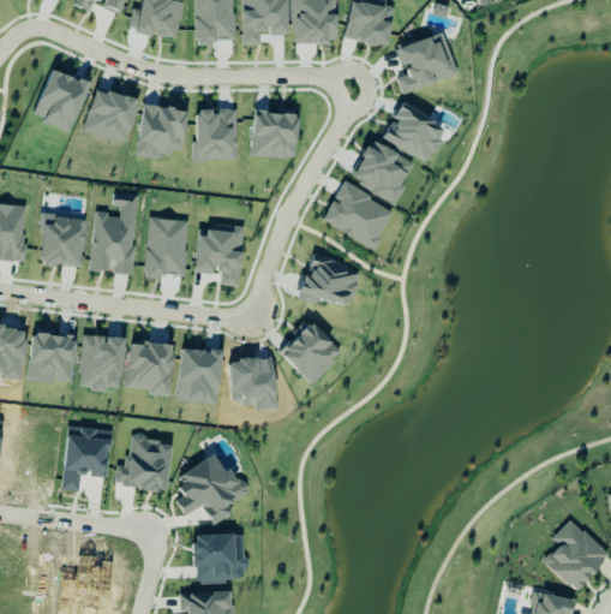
[(78,0),(76,7),(91,12),(95,0),(101,0),(105,1),(103,6),(121,12),(125,0),(78,0)]
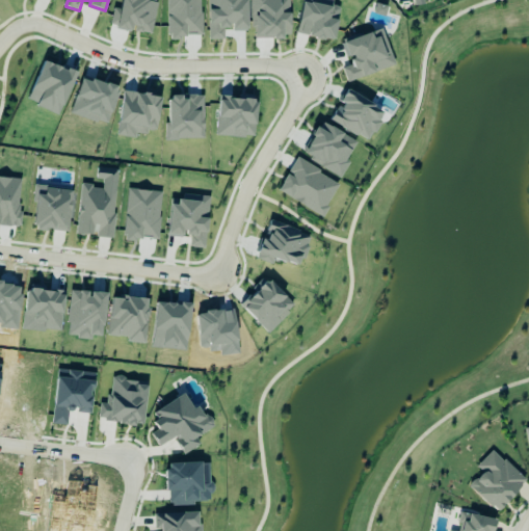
[(203,32),(202,0),(168,0),(169,38),(187,38),(187,32),(203,32)]
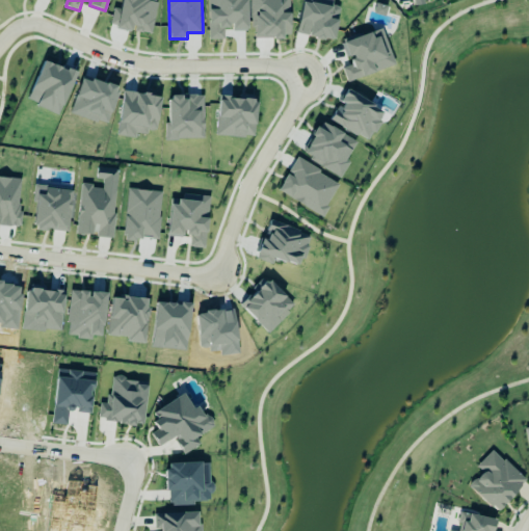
[(209,0),(209,40),(223,38),(223,28),(248,28),(247,0),(209,0)]
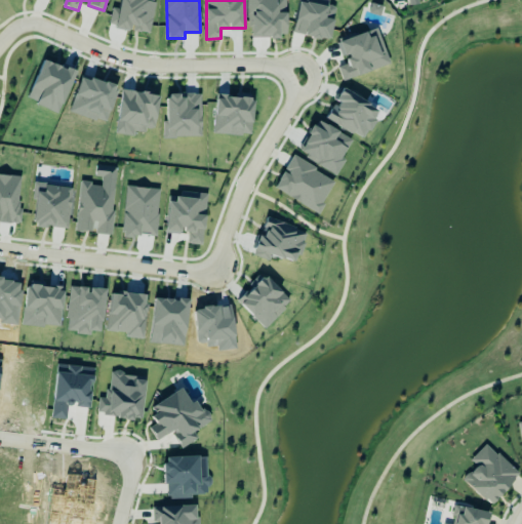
[(250,0),(251,36),(288,36),(287,0),(250,0)]
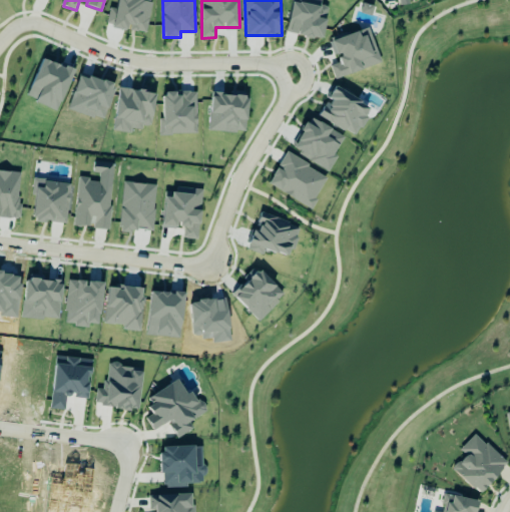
[(337,78),(382,62),(370,27),(333,40),(338,54),(340,54),(343,61),(332,65),(337,78)]
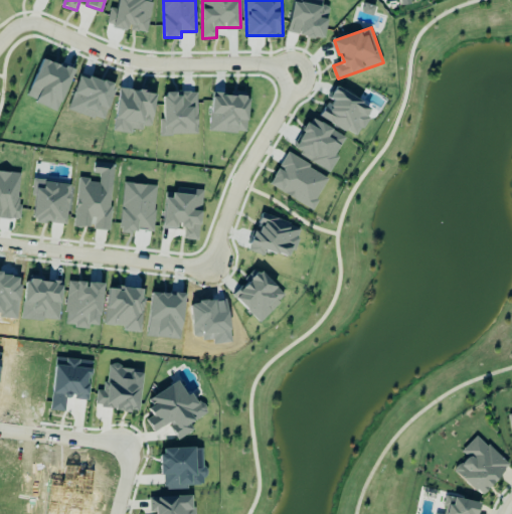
[(374,107),(336,88),(331,98),(332,98),(322,117),(359,136),(374,107)]
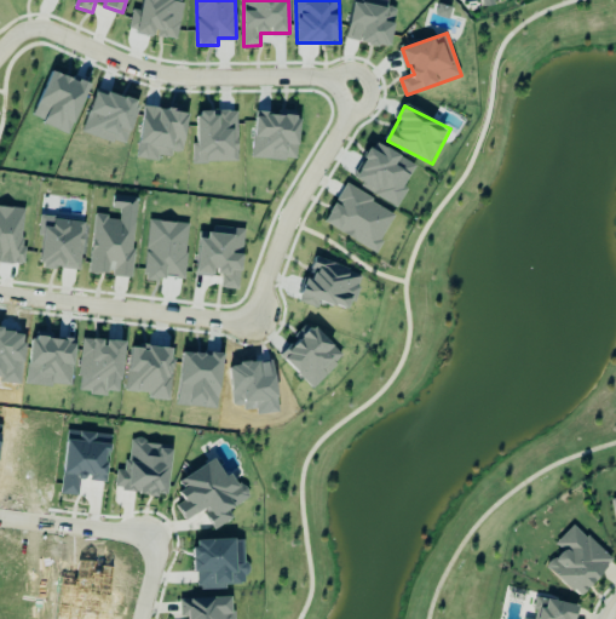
[(239,110),(196,112),(197,161),(239,161),(239,110)]
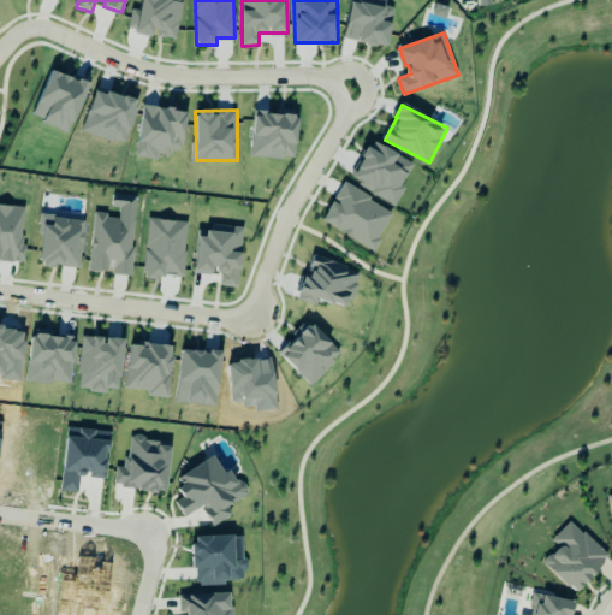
[(396,212),(344,183),(322,222),(374,250),(396,212)]
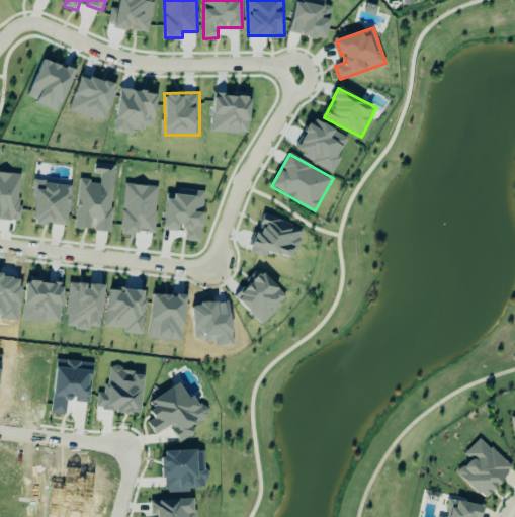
[(110,231),(115,183),(80,180),(76,228),(110,231)]
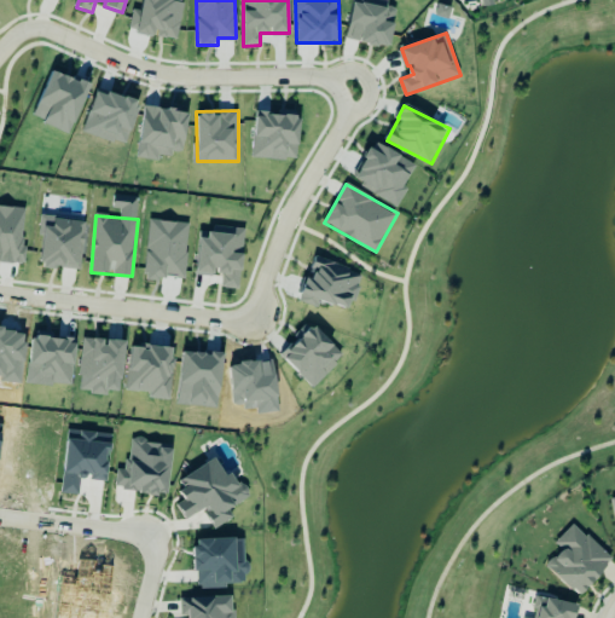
[(86,219),(42,217),(39,266),(82,269),(86,219)]
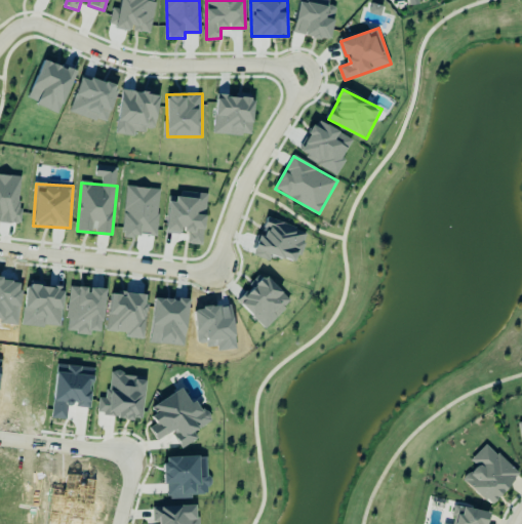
[(208,194),(198,193),(197,199),(171,196),(167,233),(182,234),(182,231),(190,231),(188,243),(203,244),(208,194)]
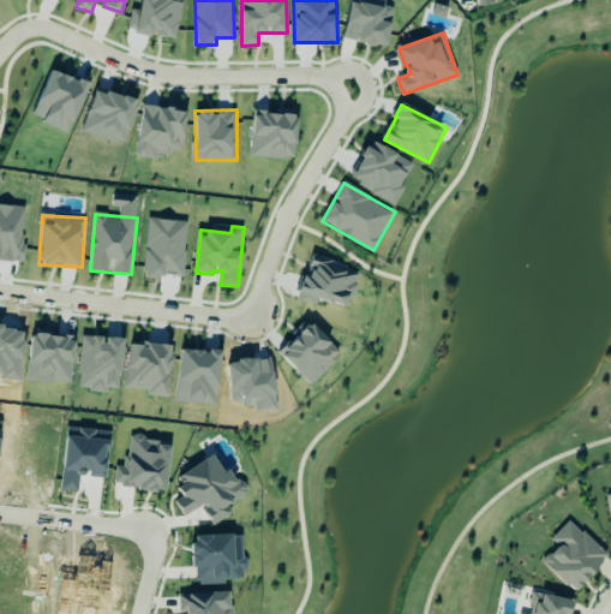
[(353,304),(357,264),(311,261),(310,275),(301,275),(299,302),(317,303),(317,302),(353,304)]
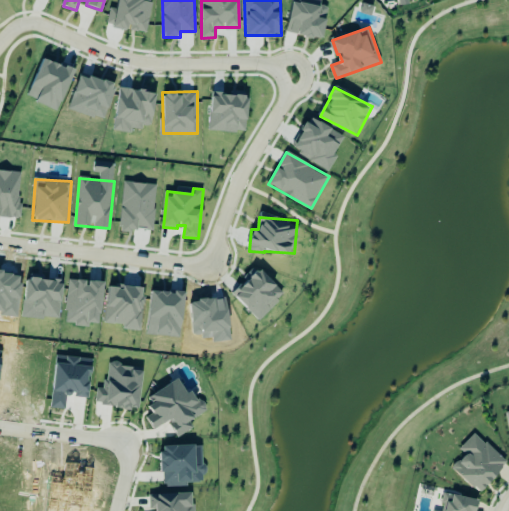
[(103,282),(87,280),(69,279),(65,322),(98,326),(103,282)]
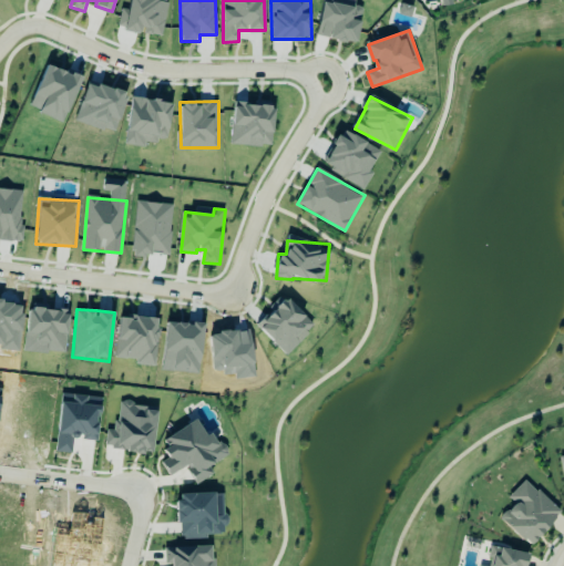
[(116,357),(139,359),(137,364),(155,366),(160,318),(134,316),(134,318),(120,317),(116,357)]
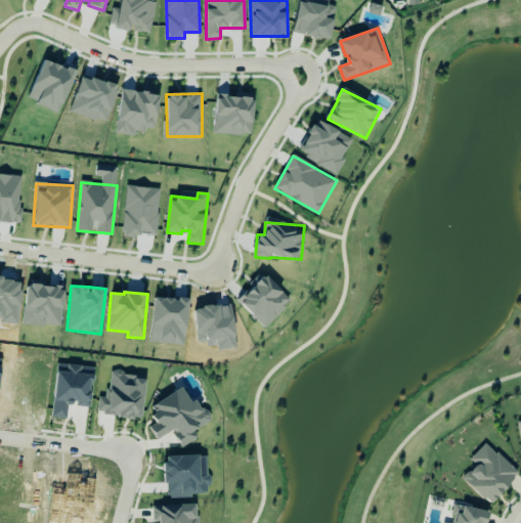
[(146,377),(111,373),(109,398),(99,397),(97,413),(142,419),(146,377)]
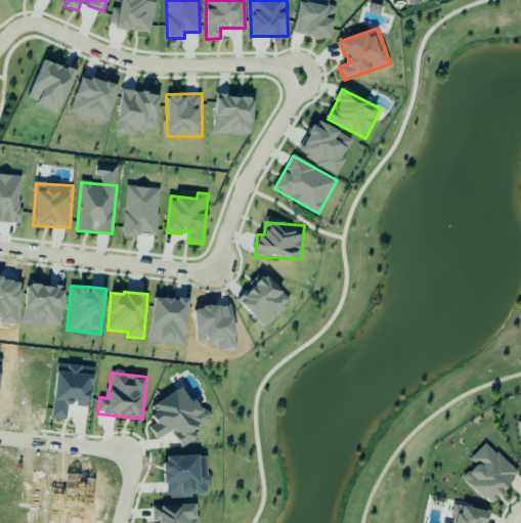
[(158,439),(173,430),(183,446),(199,437),(194,431),(211,421),(198,398),(190,402),(182,388),(149,407),(159,422),(150,427),(158,439)]
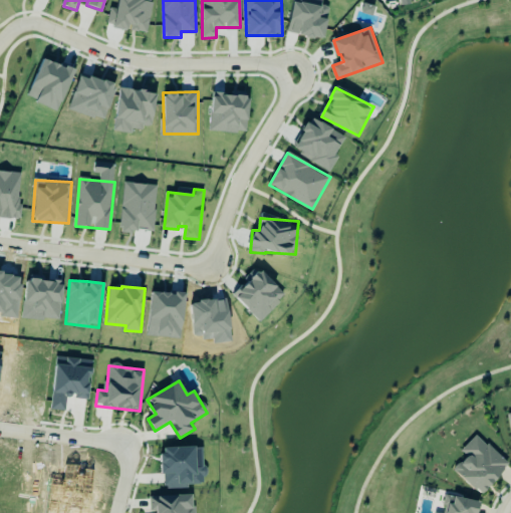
[(510,465),(478,434),(462,450),(468,456),(454,470),(481,495),(510,465)]
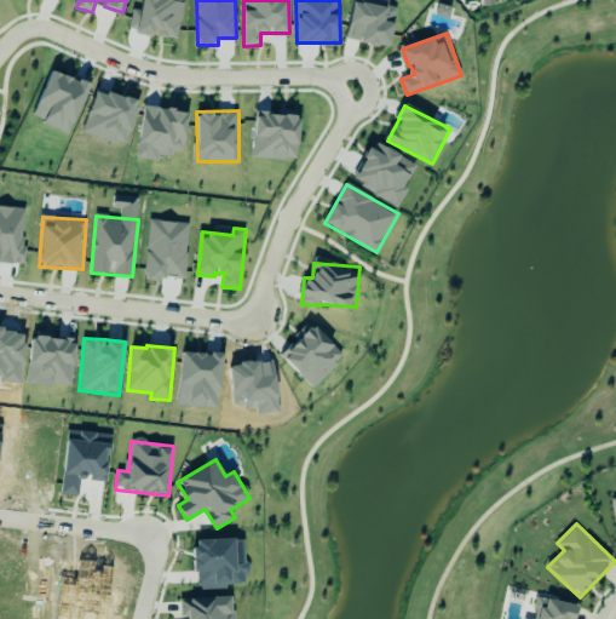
[(246,538),(196,539),(197,588),(246,586),(246,538)]
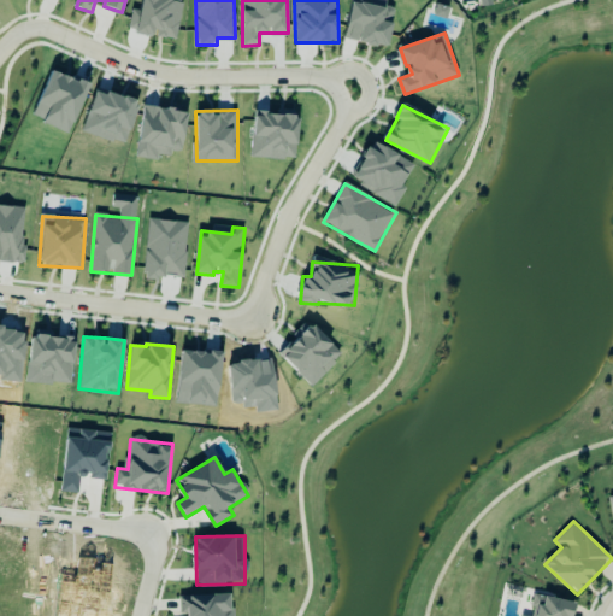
[(180,596),(181,615),(189,615),(188,615),(234,615),(233,593),(180,596)]
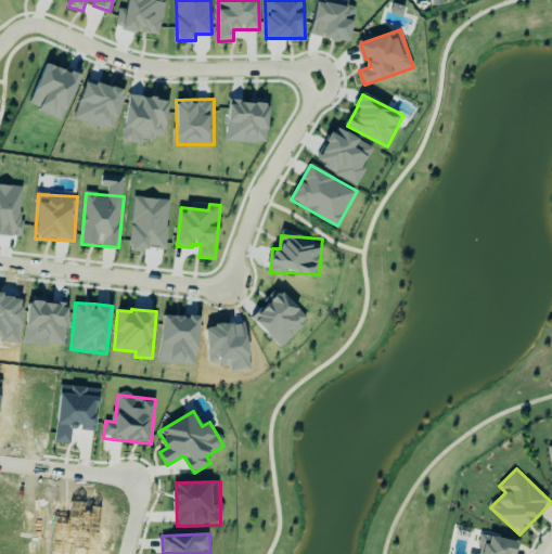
[(475,553),(472,553),(471,553),(515,553),(517,541),(484,535),(478,553),(475,553)]
